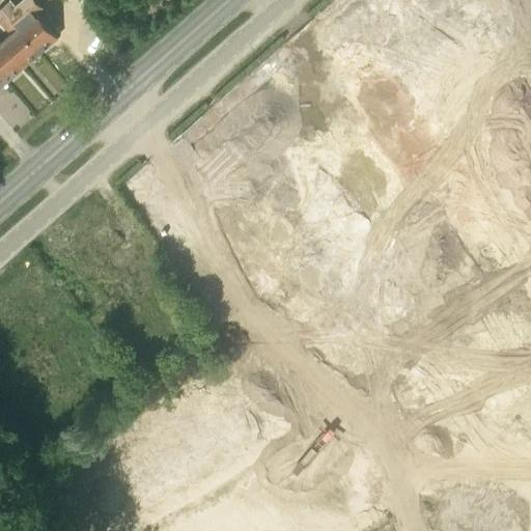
[(9,0),(1,7),(40,52),(57,37),(36,12),(28,20),(9,0)]
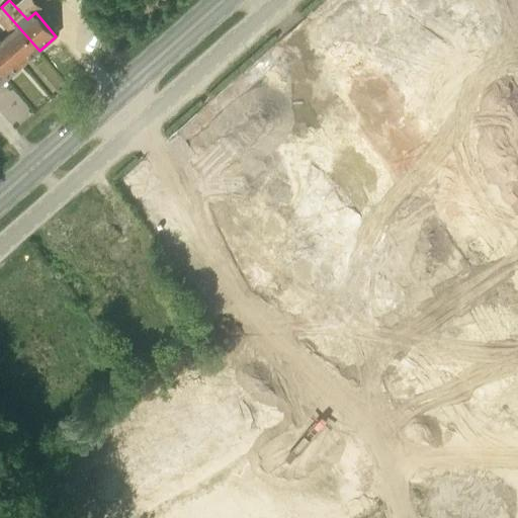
[(0,22),(10,34),(3,40),(23,65),(39,51),(1,7),(0,8),(0,22)]
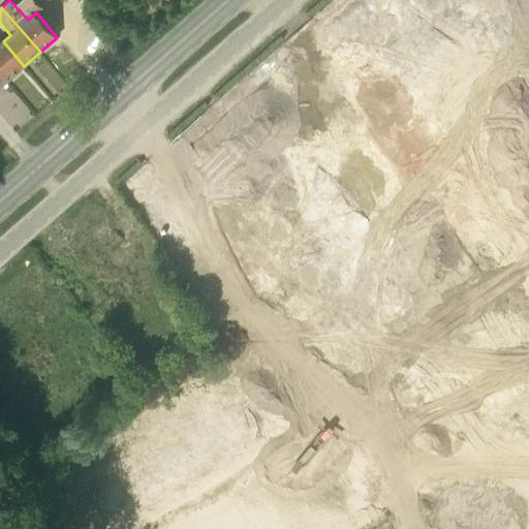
[(0,71),(7,81),(24,66),(3,41),(0,43),(0,71)]
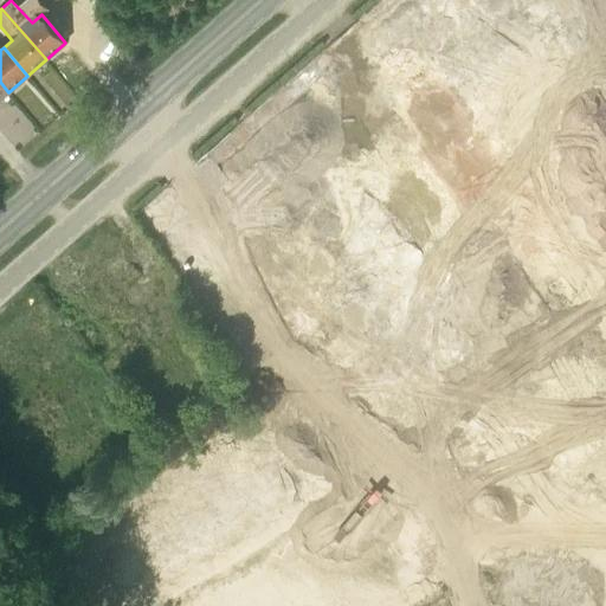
[(130,510),(146,532),(159,523),(149,511),(158,505),(150,496),(130,510)]
